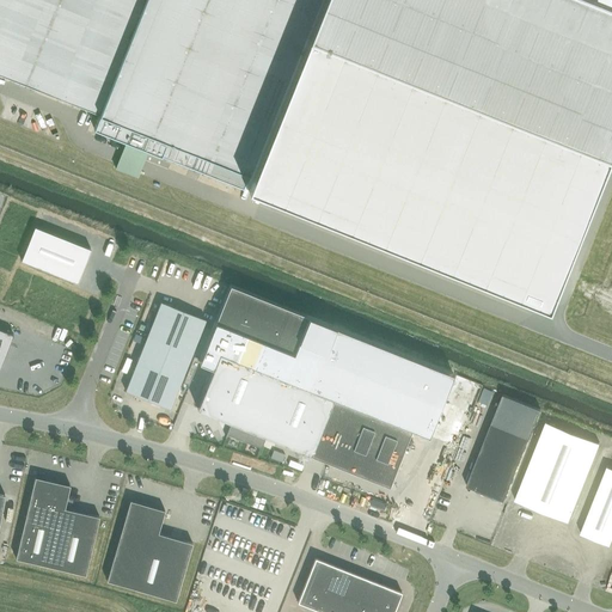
[(243,188),(244,184),(305,32),(318,0),(0,0),(0,74),(99,114),(93,128),(243,188)]
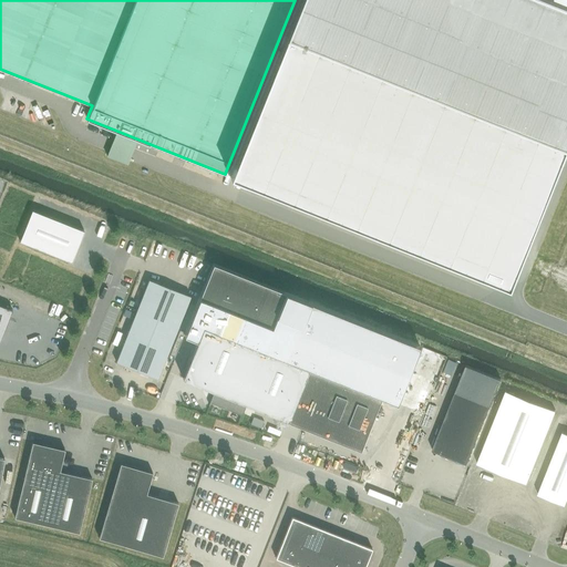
[(566,0),(295,0),(282,30),(560,141),(566,124),(566,0)]
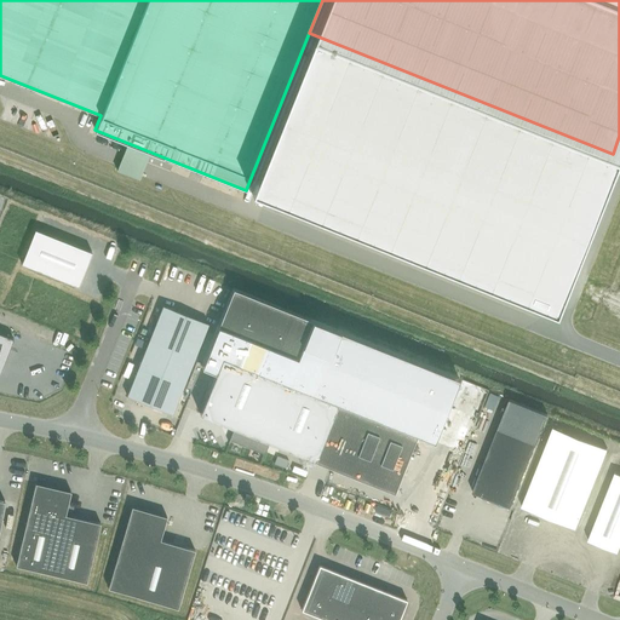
[(309,33),(247,187),(551,308),(613,154),(309,33)]
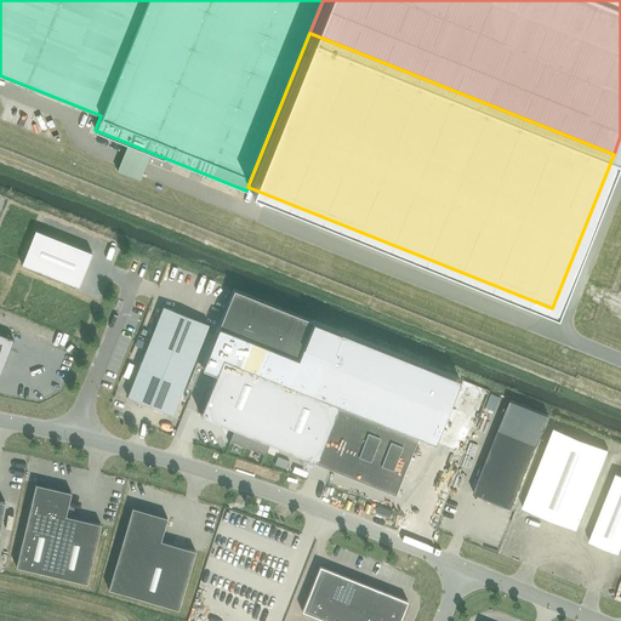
[(35,229),(21,265),(78,286),(91,252),(35,229)]
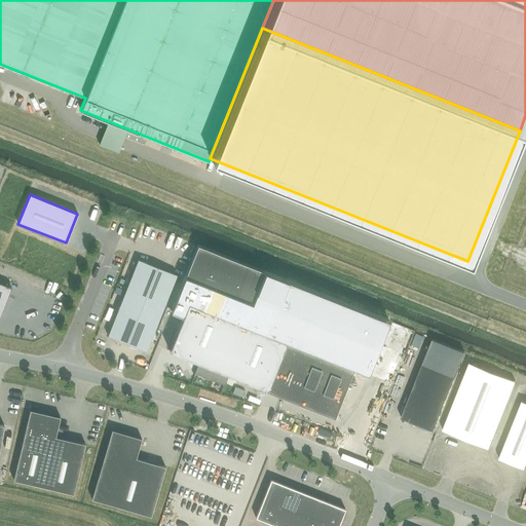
[(197,245),(185,276),(252,303),(265,271),(197,245)]
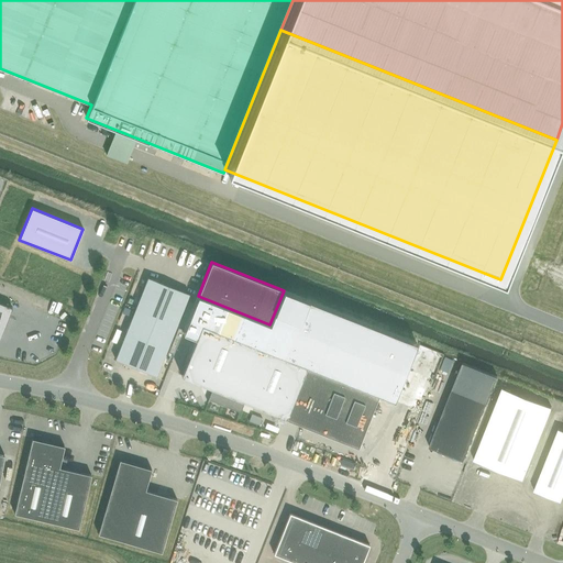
[(189,294),(147,277),(114,360),(156,376),(189,294)]
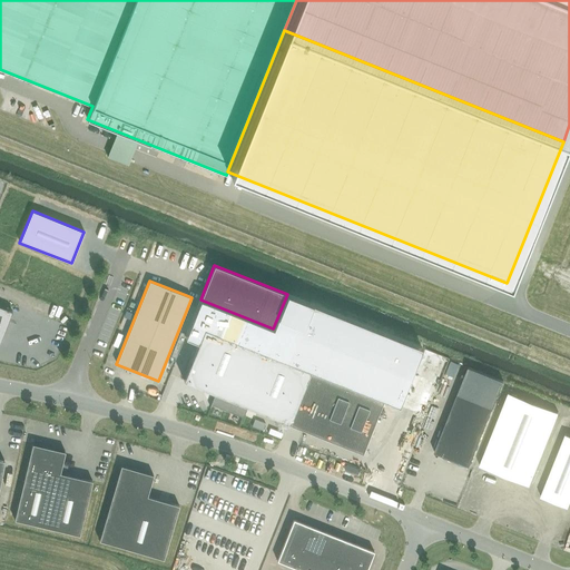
[(0,306),(0,342),(12,312),(0,306)]
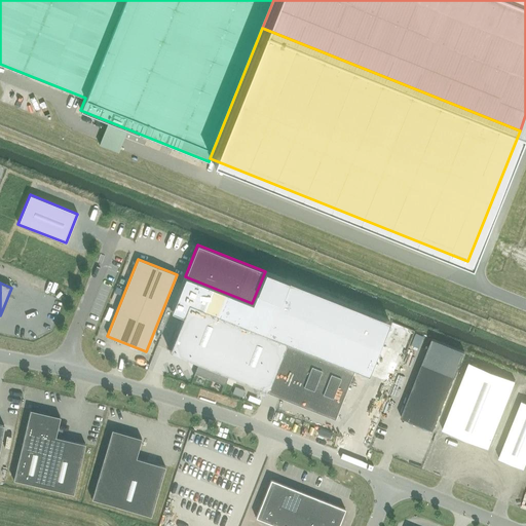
[(316,320),(324,300),(289,288),(282,307),(316,320)]
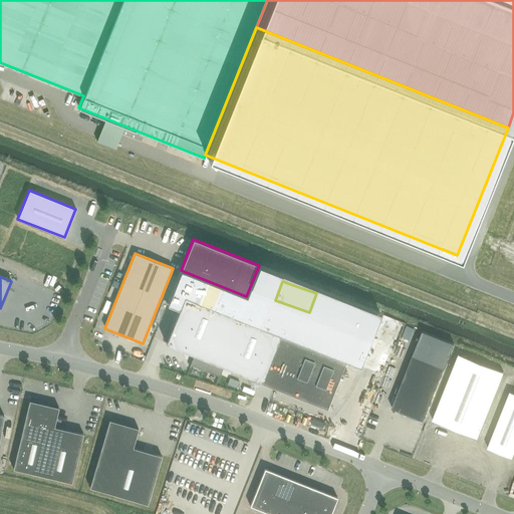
[(184,296),(165,342),(194,354),(189,366),(190,366),(191,365),(205,370),(210,360),(325,407),(344,360),(184,296)]
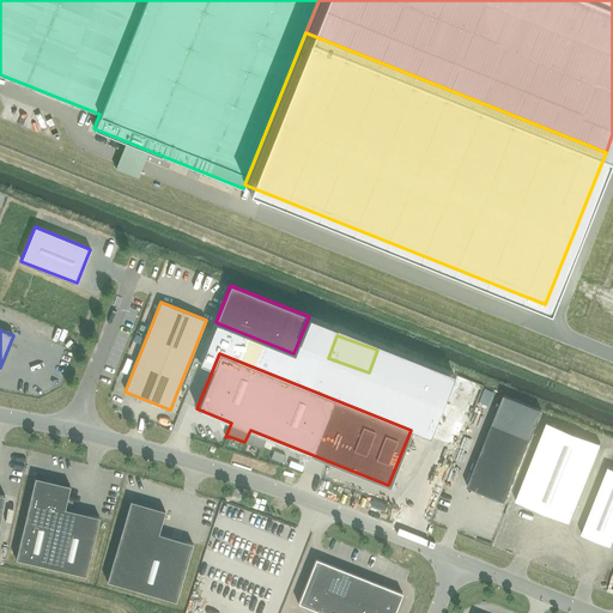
[(396,363),(390,381),(405,384),(411,368),(396,363)]
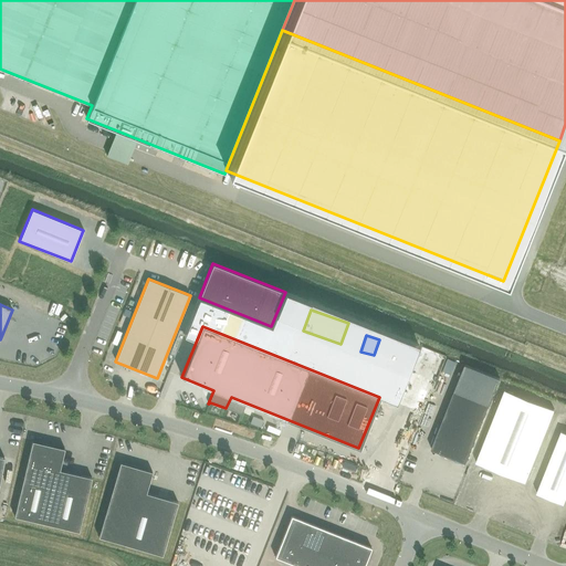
[(453,391),(431,449),(465,463),(489,405),(500,378),(464,365),(453,391)]
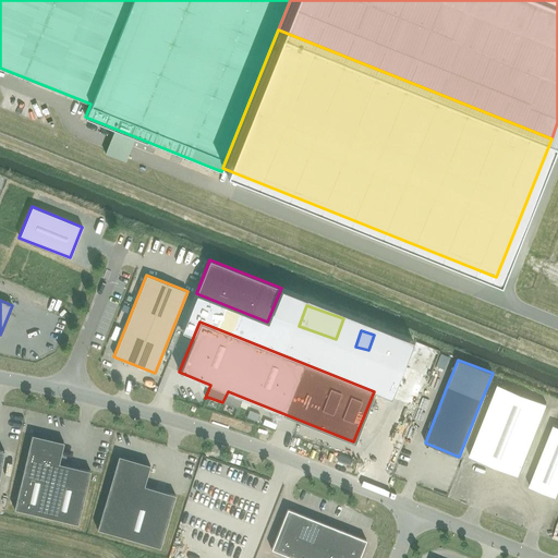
[(518,475),(546,404),(497,385),(469,456),(518,475)]
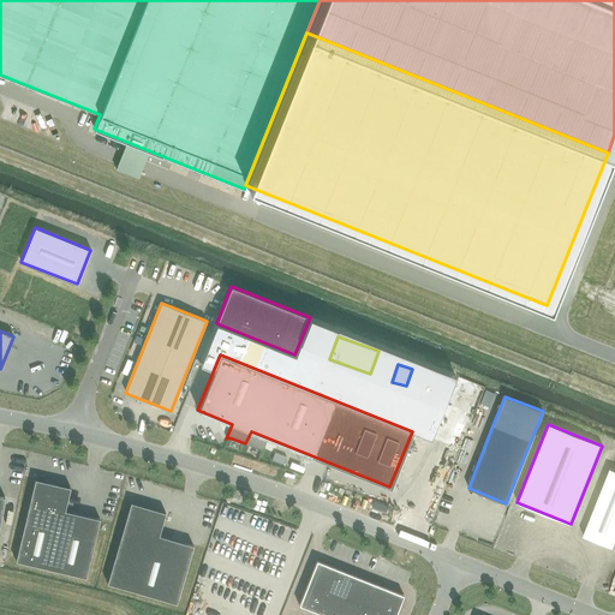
[(614,470),(609,469),(583,536),(613,547),(614,539),(614,470)]
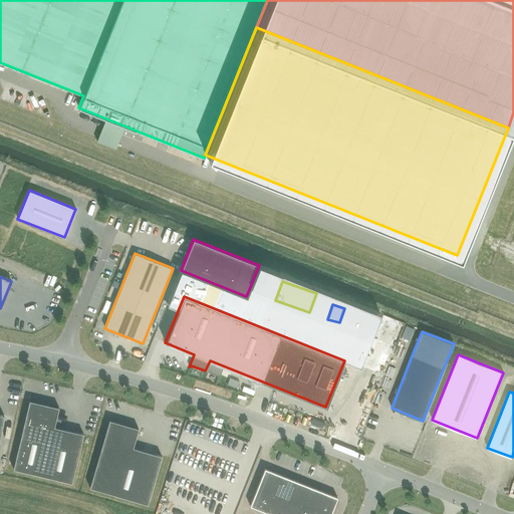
[(54,427),(58,408),(29,401),(13,469),(71,483),(83,434),(54,427)]
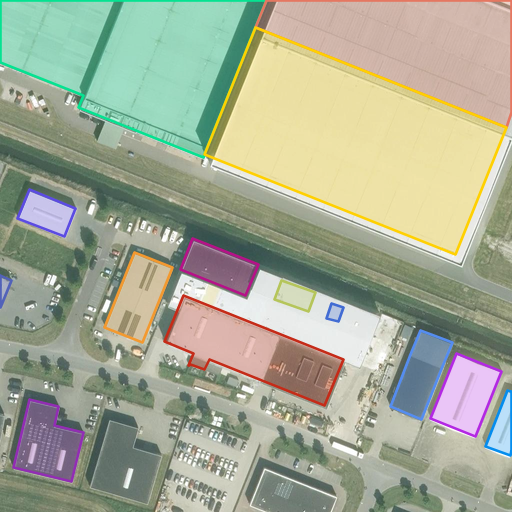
[(132,446),(137,427),(108,418),(89,485),(146,502),(161,454),(132,446)]
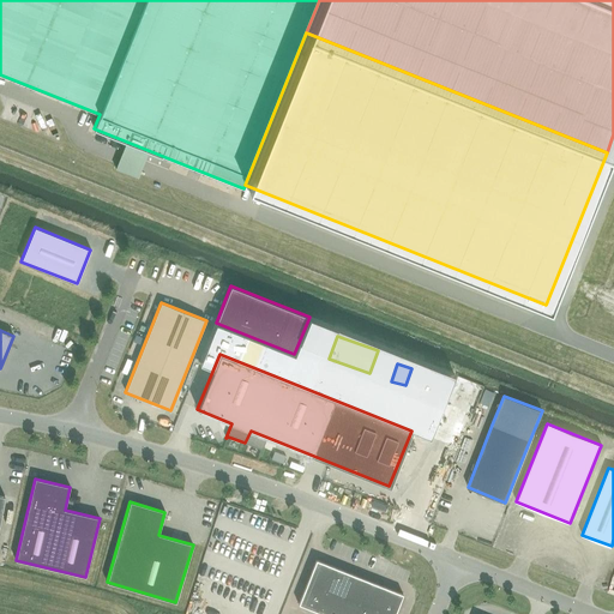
[(393,613),(402,594),(315,560),(298,605),(323,613),(393,613)]
